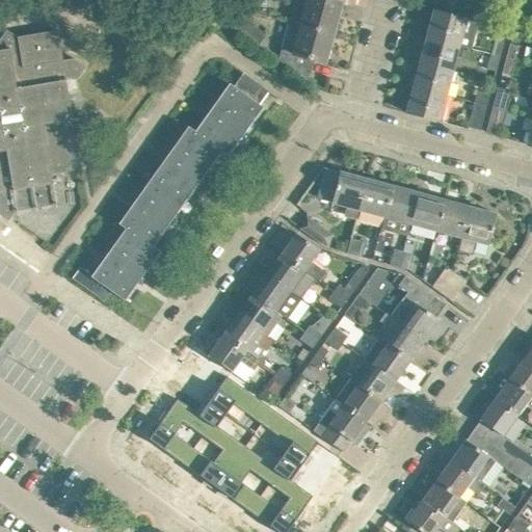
[(298,0),(296,6),(292,23),(333,34),(341,4),(324,0),(298,0)]
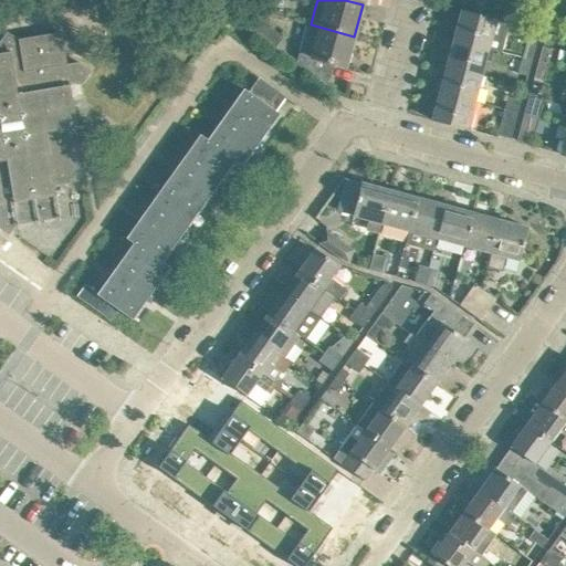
[(0,324),(77,215),(76,213),(86,199),(87,200),(91,196),(90,195),(155,103),(156,103),(159,98),(158,98),(165,88),(46,4),(27,33),(22,30),(23,29),(2,13),(0,16),(0,324)]
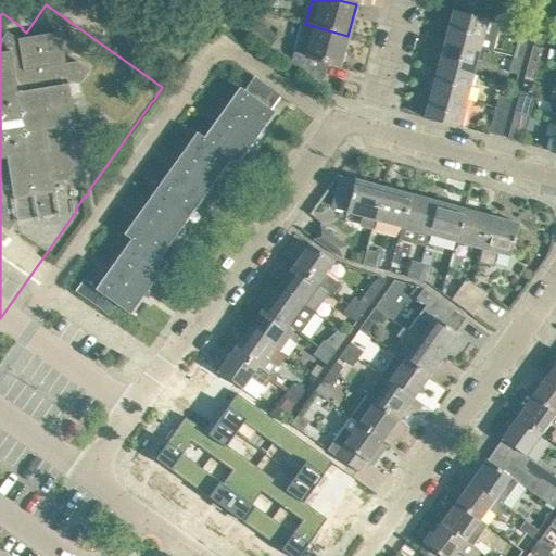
[(479,48),(487,22),(453,13),(445,39),(479,48)]
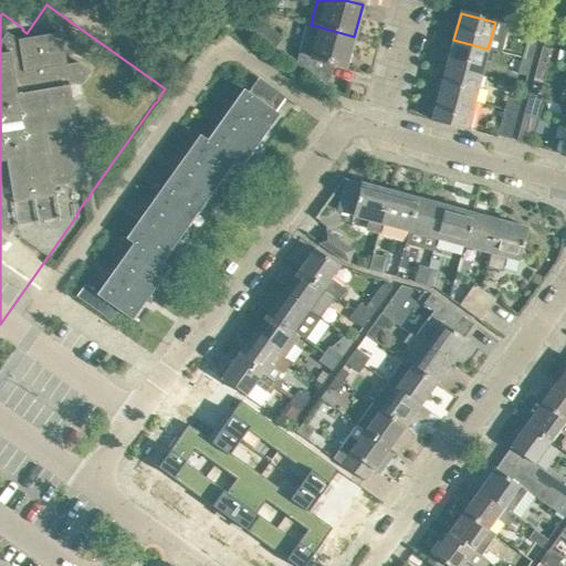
[(354,37),(311,24),(307,23),(295,64),(326,86),(331,79),(335,64),(345,67),(354,37)]
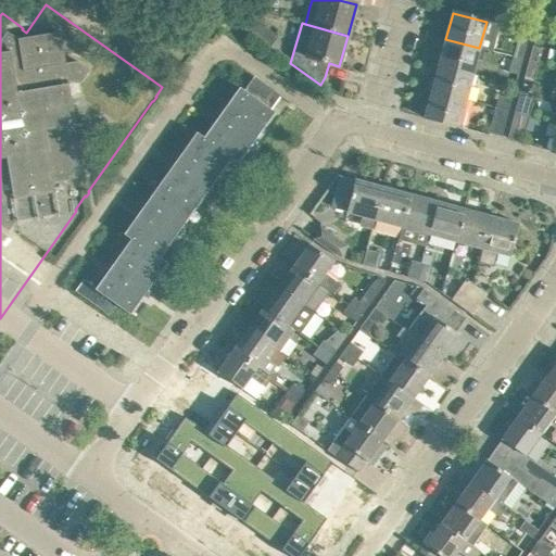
[(513,41),(516,42),(513,57),(522,60),(528,40),(533,41),(535,35),(516,29),(513,41)]
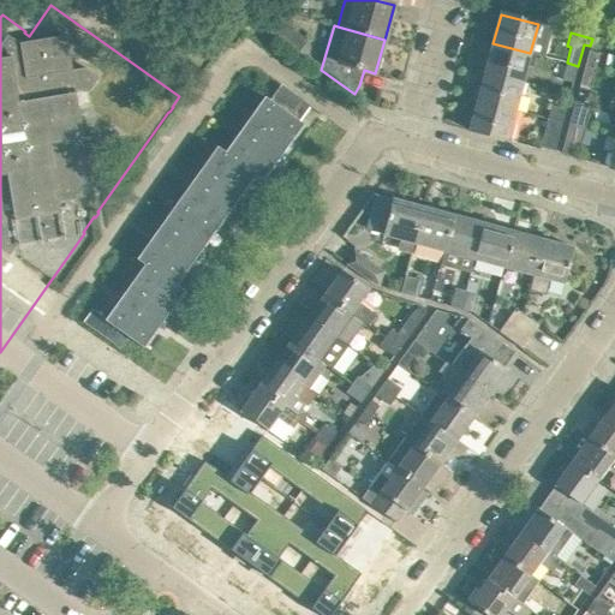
[(523,82),(530,53),(493,43),(485,72),(523,82)]
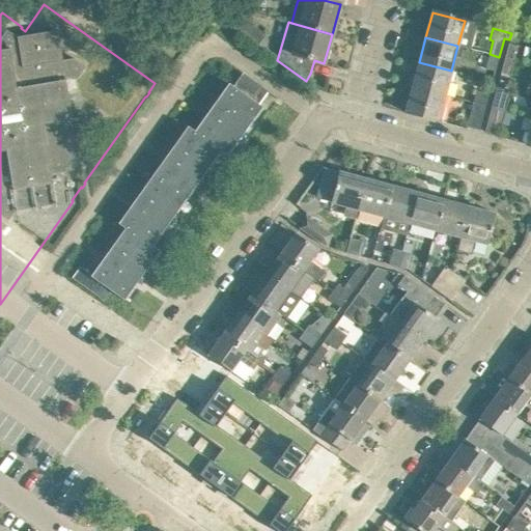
[(519,47),(508,45),(505,58),(514,61),(519,47)]
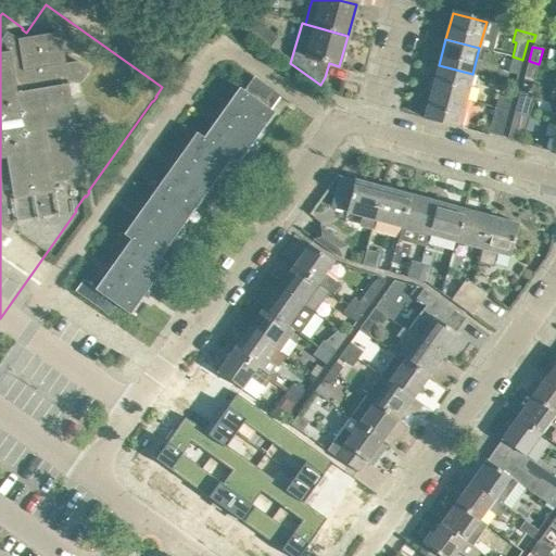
[(518,76),(522,60),(513,57),(508,73),(518,76)]
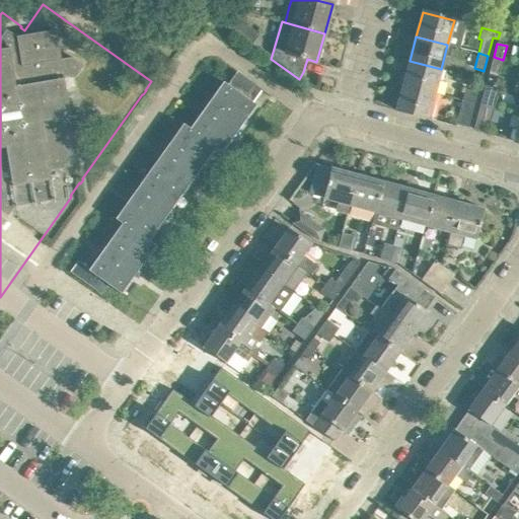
[(499,75),(503,60),(494,57),(490,72),(499,75)]
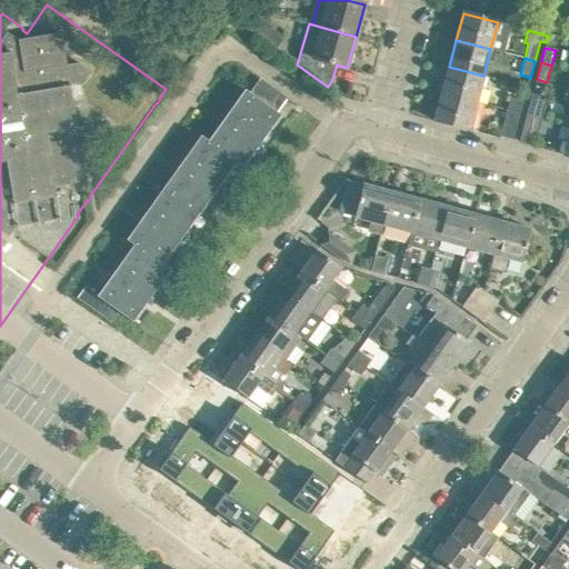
[(476,103),(483,76),(449,67),(441,93),(476,103)]
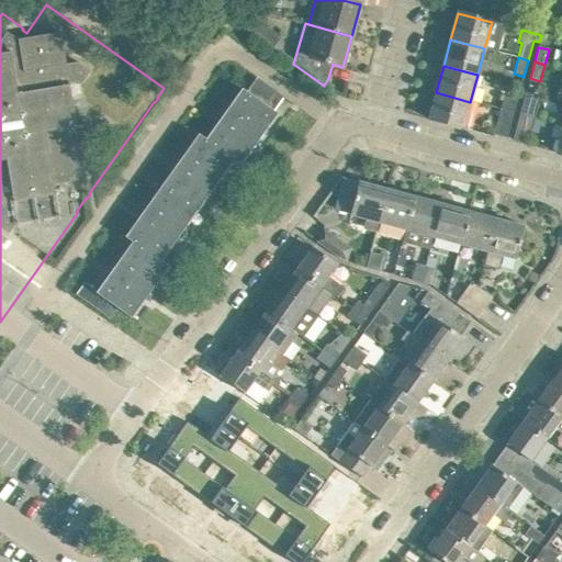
[(273,111),(283,97),(257,78),(247,92),(273,111)]
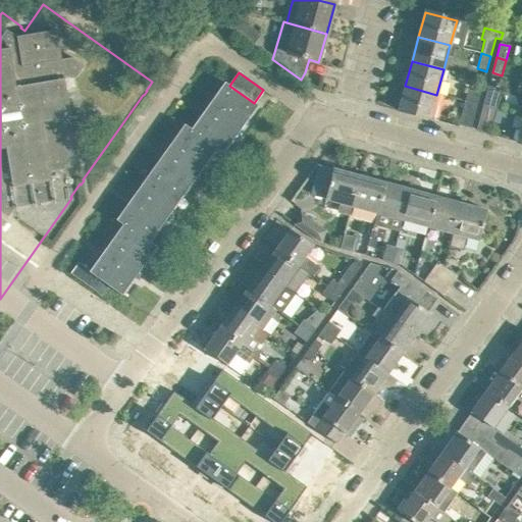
[(212,110),(240,129),(257,106),(254,103),(229,86),(225,83),(214,98),(219,101),(212,110)]
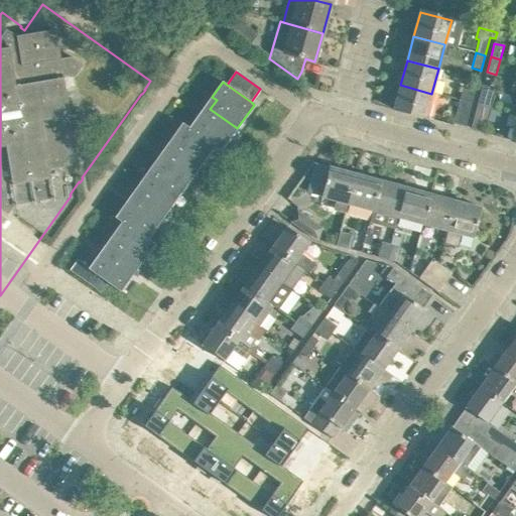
[(425,118),(431,94),(400,85),(394,110),(425,118)]
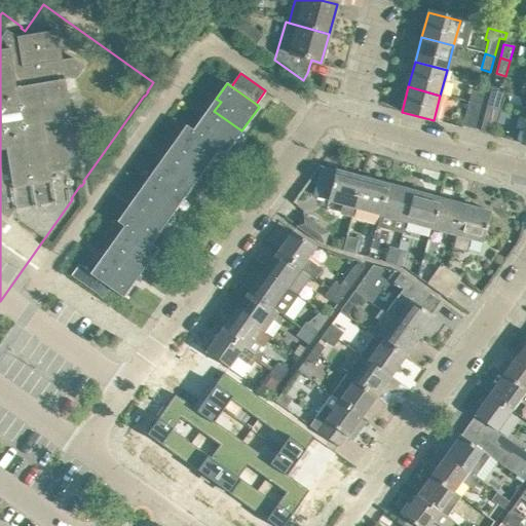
[(472,90),(467,103),(481,106),(484,94),(472,90)]
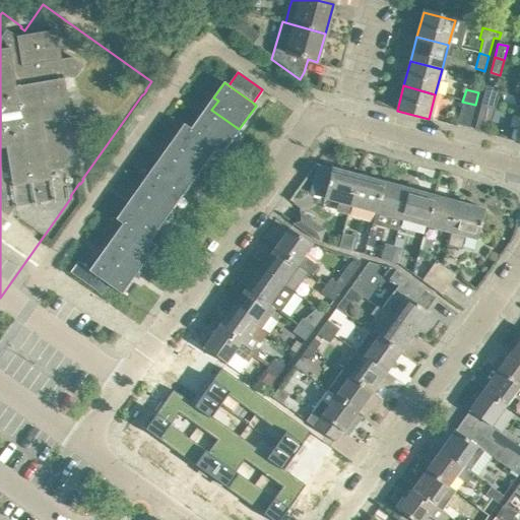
[(484,94),(481,107),(494,110),(497,98),(484,94)]
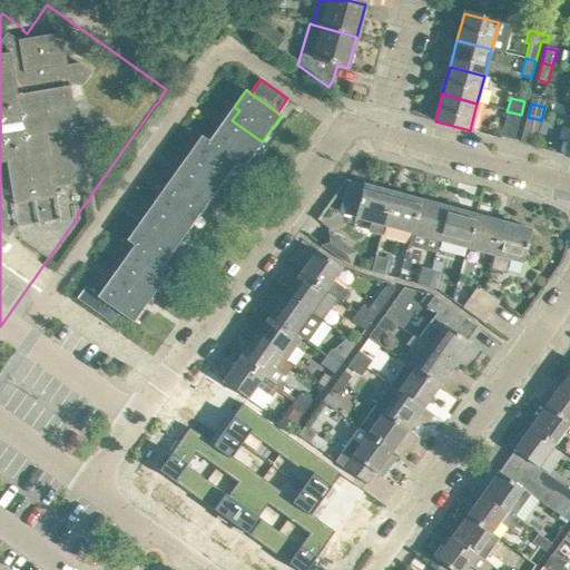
[(514,140),(521,115),(507,111),(501,137),(514,140)]
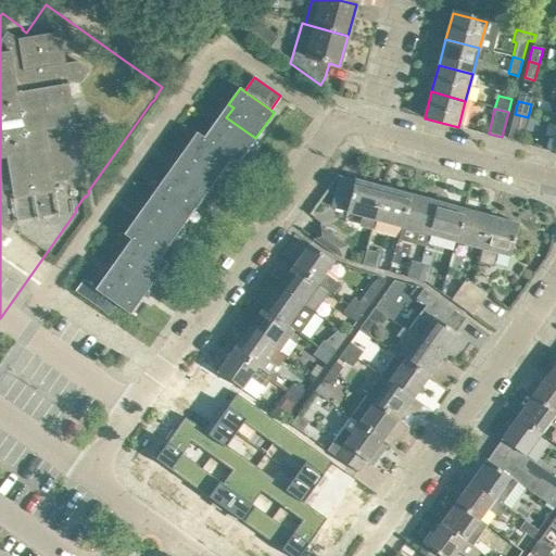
[(520,142),(528,117),(515,114),(507,138),(520,142)]
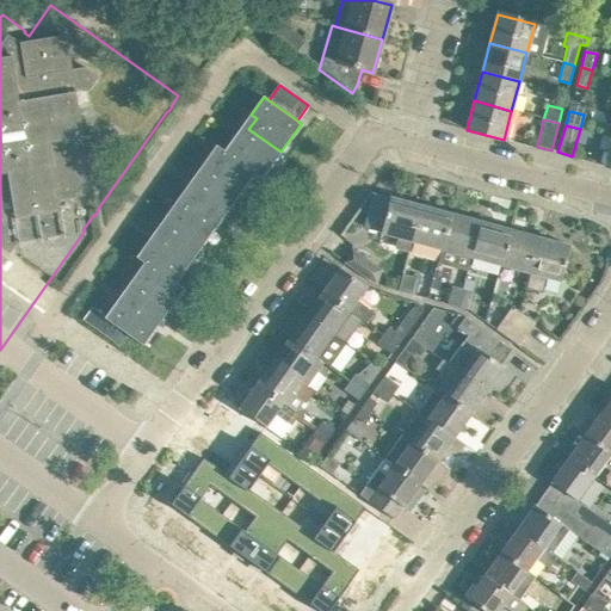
[(253,174),(260,180),(281,152),(248,129),(241,140),(235,136),(224,152),(223,153),(253,174)]
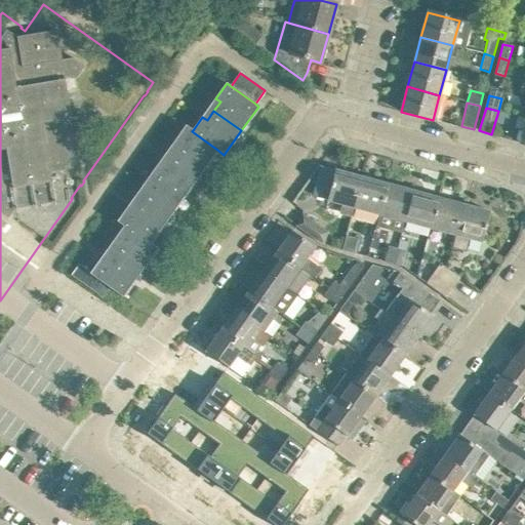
[(201,173),(217,150),(192,131),(193,130),(186,126),(175,140),(179,144),(173,154),(201,173)]
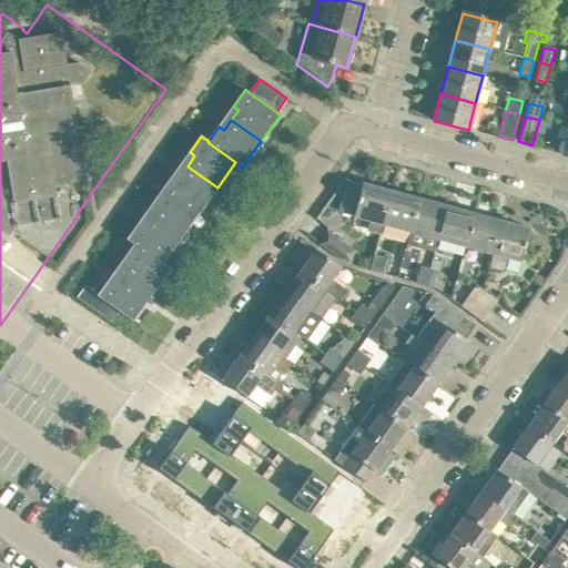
[(163,188),(199,213),(217,188),(188,166),(180,176),(174,172),(163,188)]
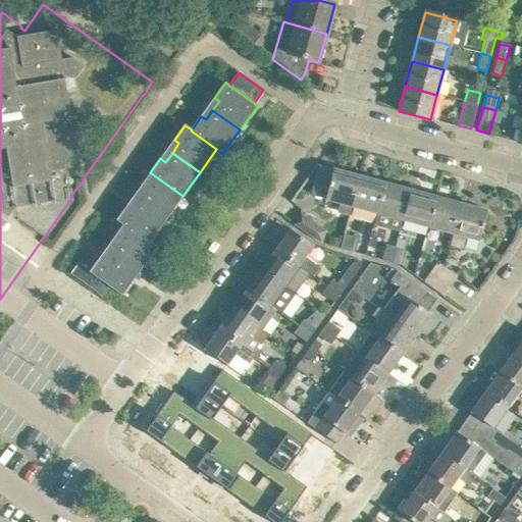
[(351,206),(359,176),(333,169),(325,200),(340,203),(337,212),(349,215),(351,206)]
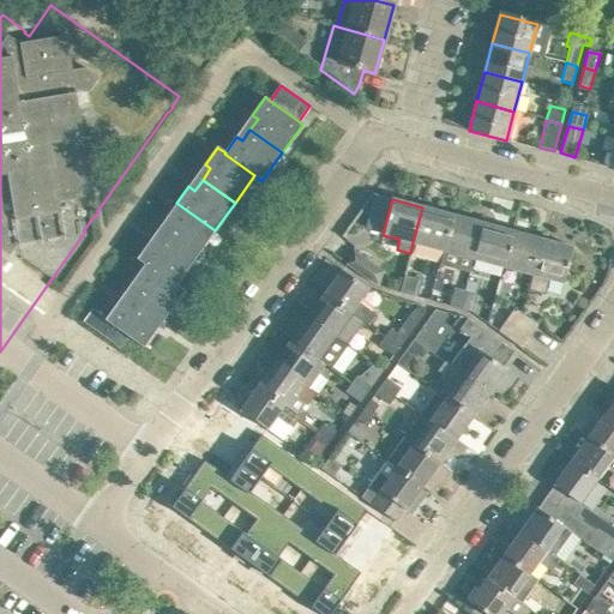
[(215,230),(176,203),(164,220),(170,224),(163,235),(196,258),(215,230)]
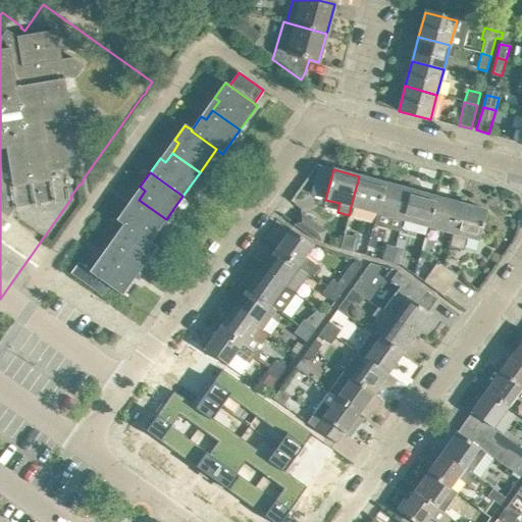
[(376,213),(384,183),(359,176),(351,206),(376,213)]
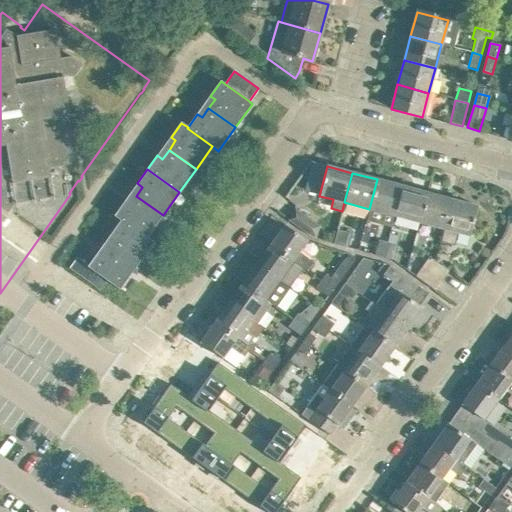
[(394,216),(402,186),(377,179),(369,209),(394,216)]
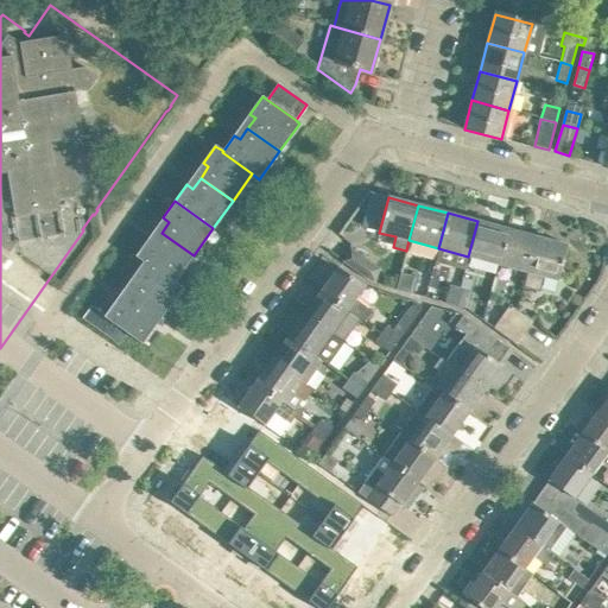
[(499,265),(507,229),(477,221),(468,257),(499,265)]
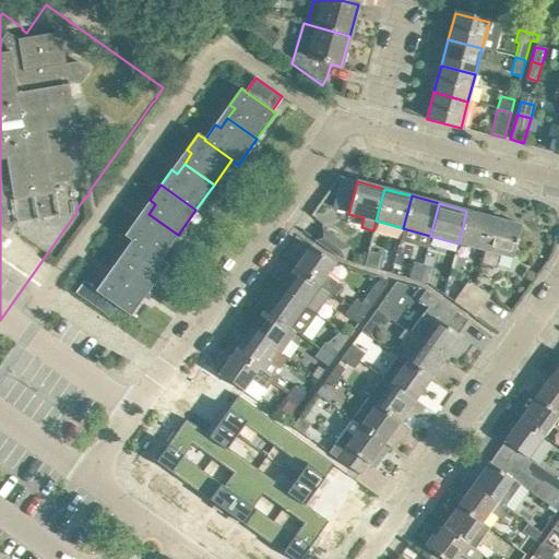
[(482,264),(495,218),(466,211),(459,244),(485,250),(482,264)]
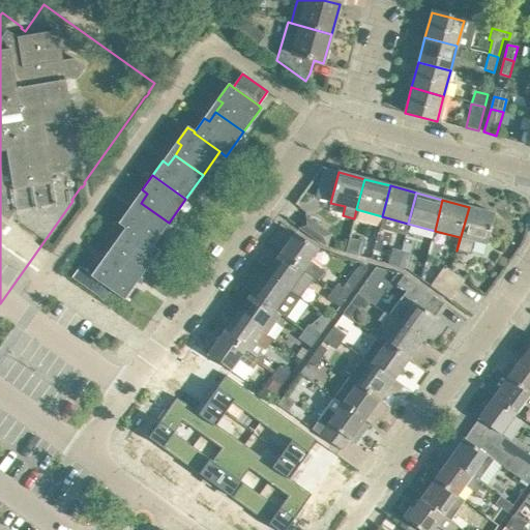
[(151,246),(152,246),(169,223),(141,203),(134,212),(129,208),(118,224),(125,229),(125,228),(151,246)]
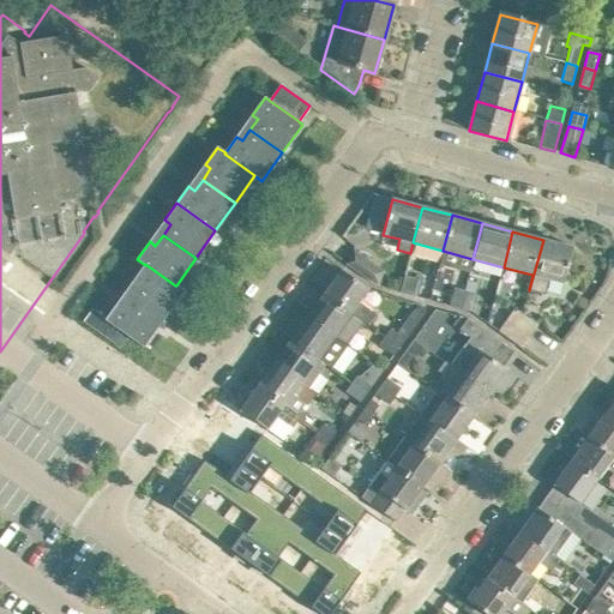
[(573,247),(543,240),(529,290),(545,294),(548,280),(564,283),(573,247)]
